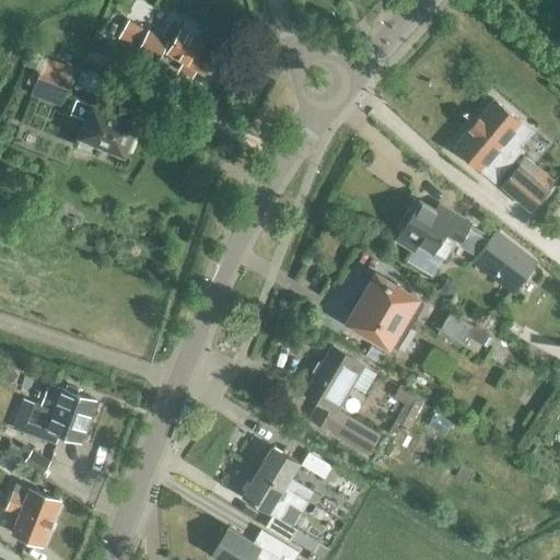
[(185,22),(181,30),(166,21),(153,44),(167,51),(166,53),(202,72),(205,69),(210,70),(214,61),(211,57),(217,48),(197,38),(200,32),(185,22)]
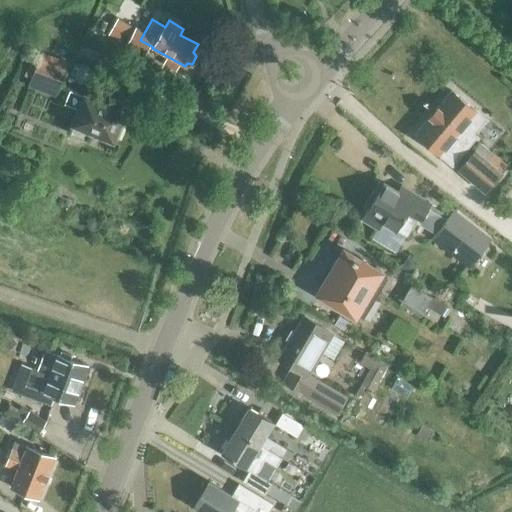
[(28,86),(55,97),(69,62),(41,51),(28,86)]
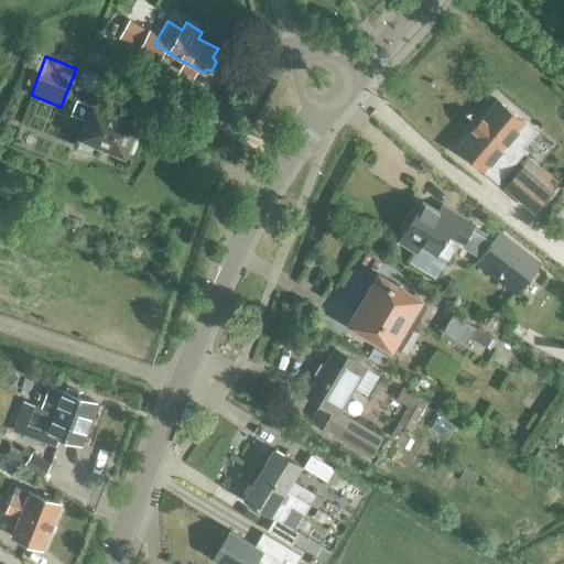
[(123,152),(128,154),(134,139),(130,138),(136,123),(76,99),(69,115),(86,121),(75,147),(95,154),(99,144),(123,154),(123,152)]
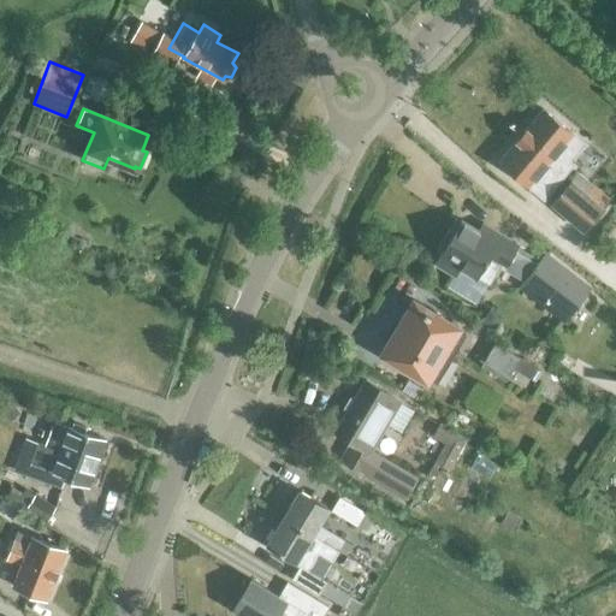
[(543,108),(499,160),(528,185),(532,181),(540,188),(535,191),(543,197),(569,167),(555,154),(572,134),(543,108)]
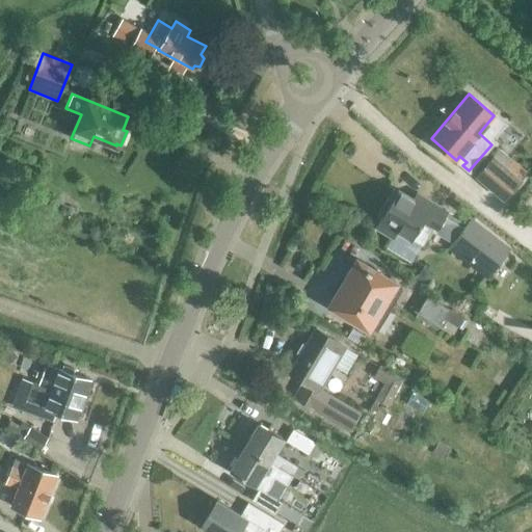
[(475,175),(505,198),(522,179),(491,154),(475,175)]
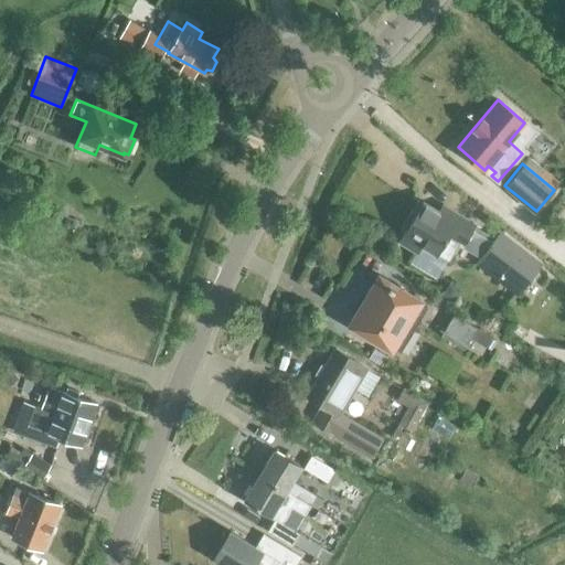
[(472,251),(482,233),(475,228),(478,224),(445,204),(440,211),(424,202),(419,200),(412,212),(416,215),(406,233),(402,242),(418,252),(423,243),(439,253),(451,260),(460,244),(472,251)]
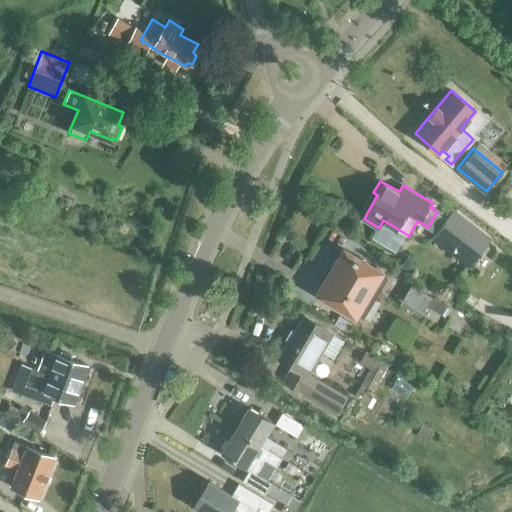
[(437,211),(428,227),(438,234),(435,238),(471,264),(491,237),(455,209),(448,218),(437,211)]
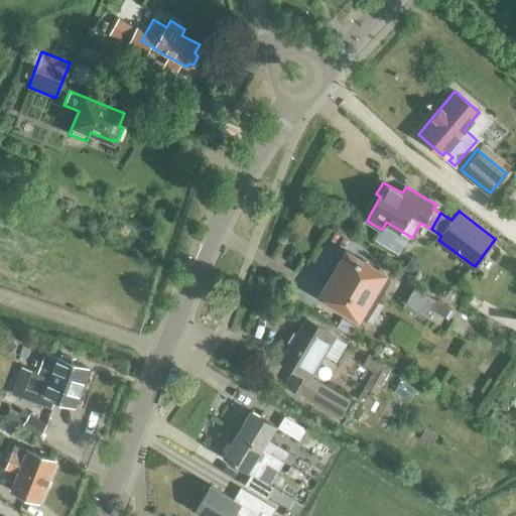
[(362,318),(366,320),(390,281),(385,278),(388,273),(346,248),(315,296),(359,323),(362,318)]
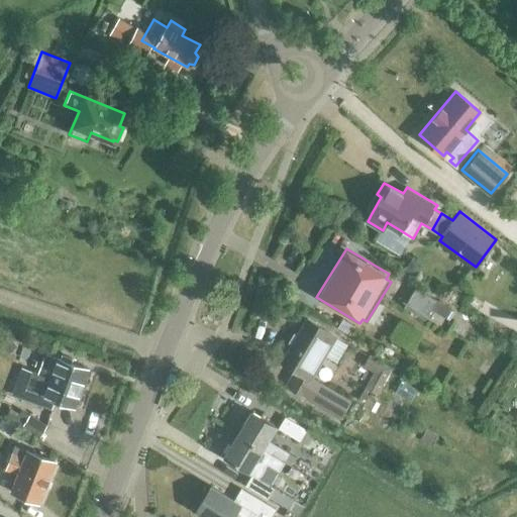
[(449,320),(454,311),(415,288),(404,307),(425,320),(431,309),(449,320)]
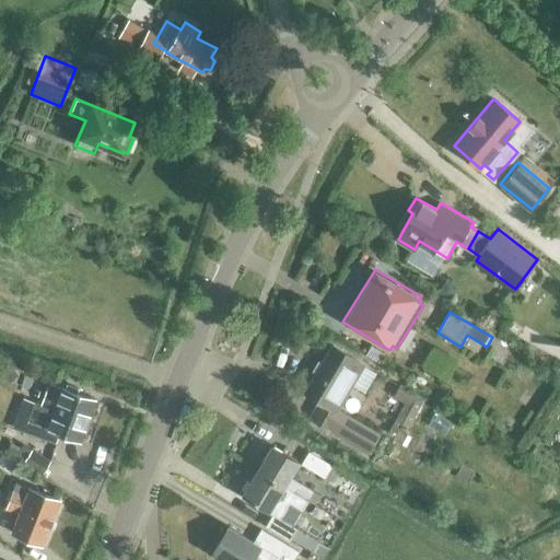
[(366,364),(334,345),(305,392),(321,401),(312,417),(370,452),(380,438),(338,410),(366,364)]
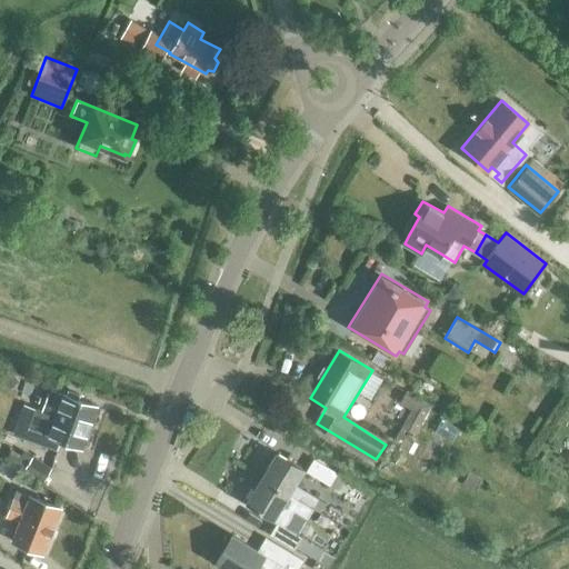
[(401,427),(415,435),(432,405),(407,390),(399,403),(411,410),(401,427)]
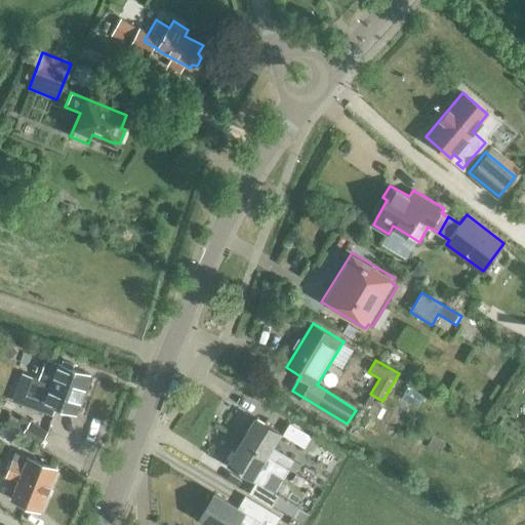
[(57,364),(56,367),(45,362),(42,369),(38,367),(36,372),(40,373),(38,378),(33,376),(26,395),(44,401),(44,402),(75,413),(88,375),(57,364)]
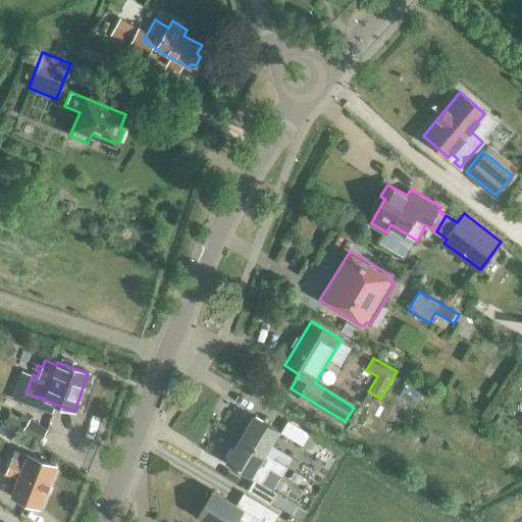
[(240,438),(264,453),(273,458),(288,467),(293,458),(269,444),(277,429),(253,415),(240,438)]
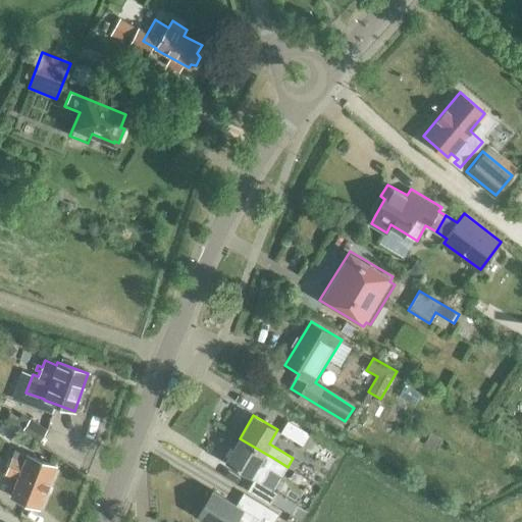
[(22,430),(40,441),(46,431),(29,420),(22,430)]
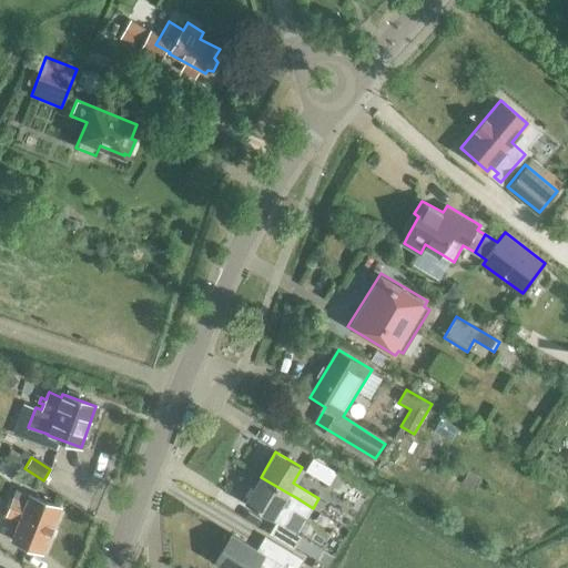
[(305,470),(330,485),(337,472),(313,458),(305,470)]
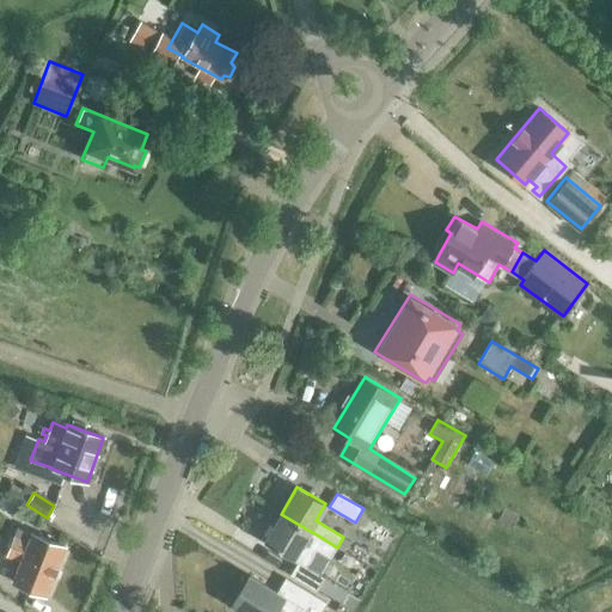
[(293,557),(310,531),(281,514),(265,540),(293,557)]
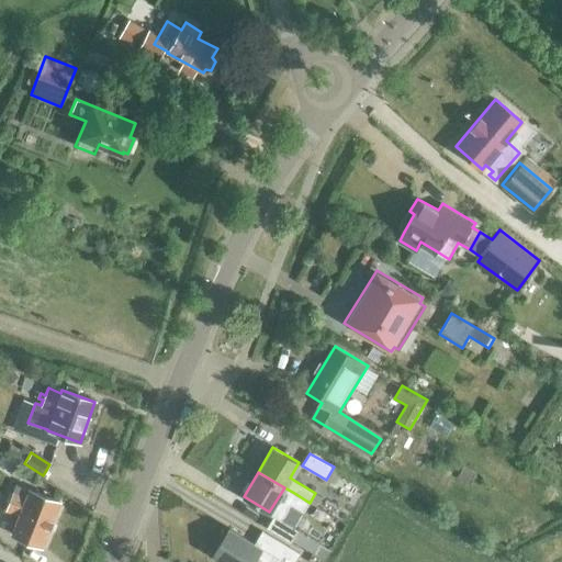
[(11,535),(42,547),(58,502),(15,485),(6,512),(18,516),(11,535)]
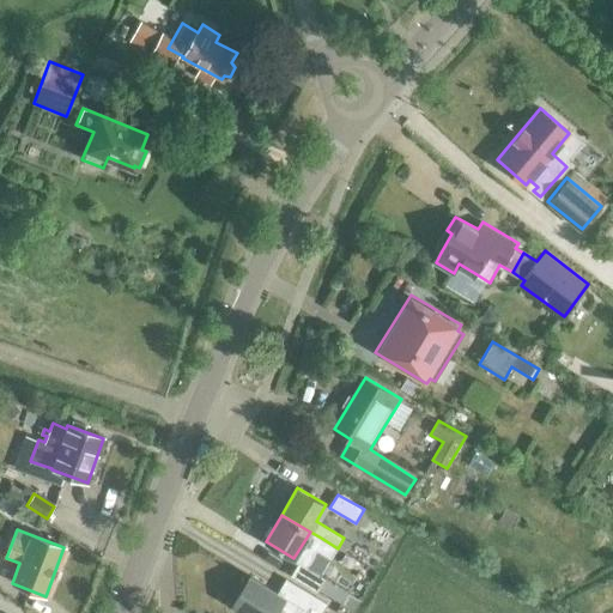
[(332,558),(338,548),(321,538),(315,548),(332,558)]
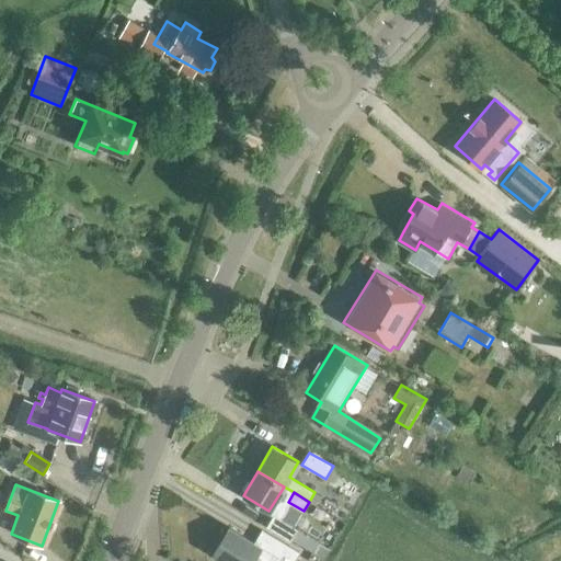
[(266,527),(290,541),(297,529),(273,515),(266,527)]
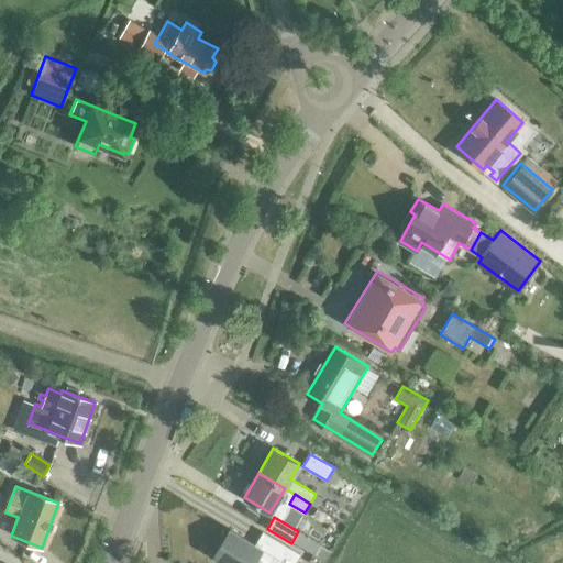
[(262,531),(254,544),(229,529),(213,556),(223,562),(251,562),(254,559),(262,562),(294,562),(300,554),(262,531)]
